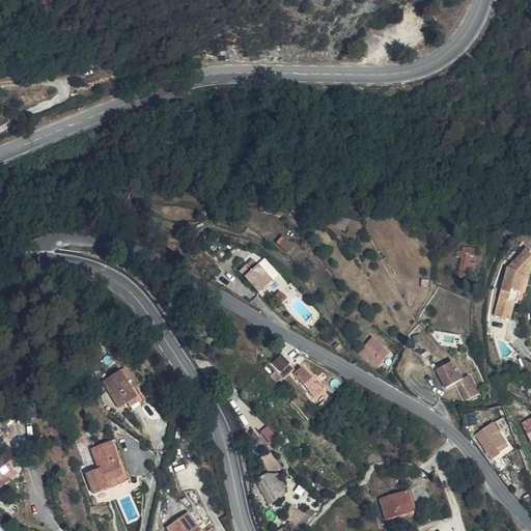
[(526,208),(503,203),(500,214),(522,219),(526,208)]
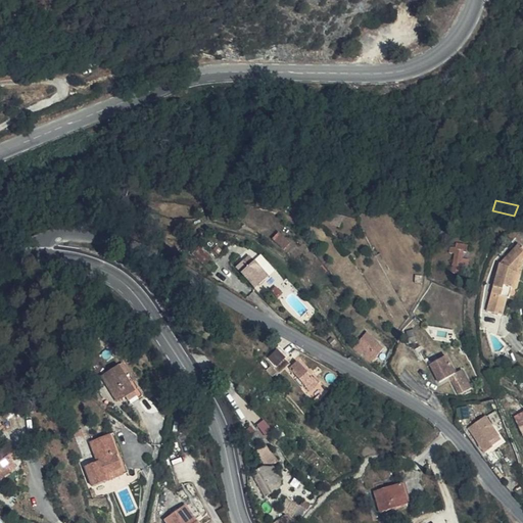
[(514,216),(492,210),(489,219),(512,225),(514,216)]
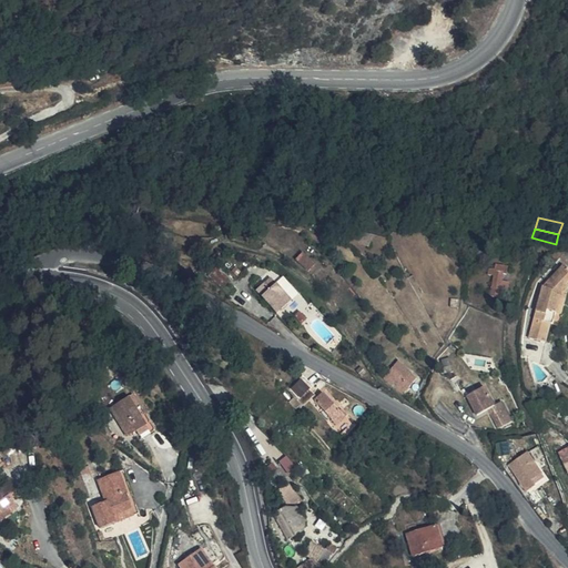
[(364,255),(361,263),(375,270),(378,262),(364,255)]
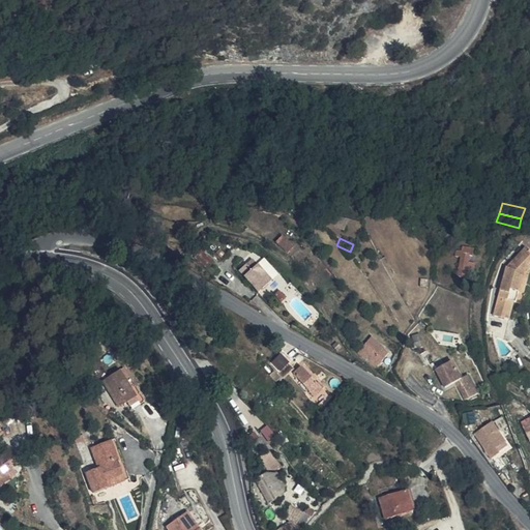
[(253,259),(240,269),(244,274),(258,264),(253,259)]
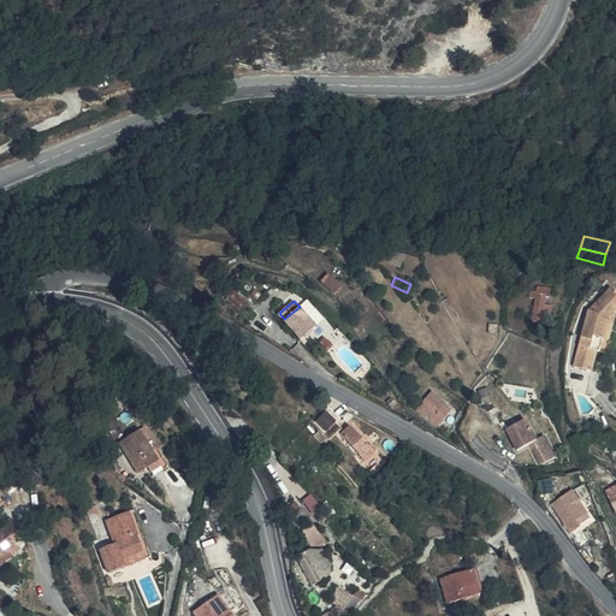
[(343,304),(336,312),(351,326),(359,319),(343,304)]
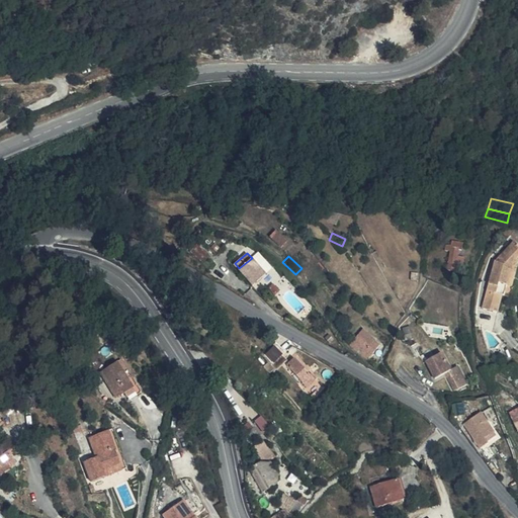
[(468,270),(460,267),(458,272),(455,285),(463,288),(468,270)]
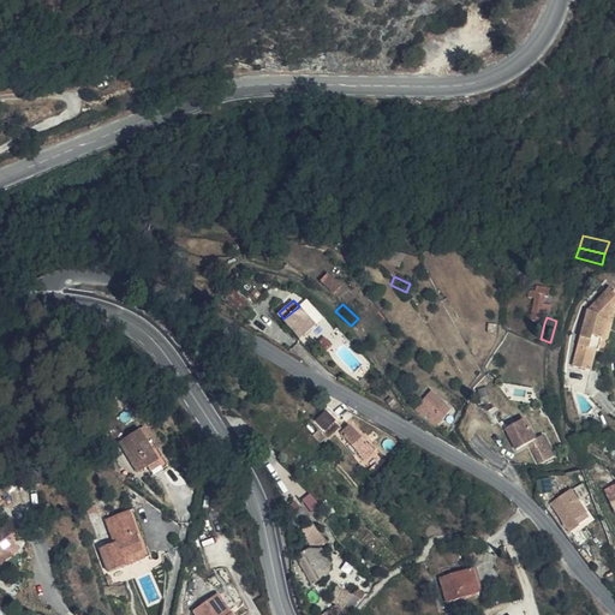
[(244,318),(238,326),(251,339),(258,332),(244,318)]
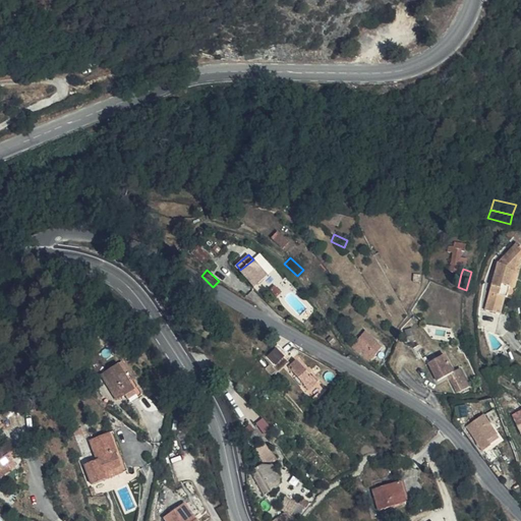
[(520,297),(520,296),(520,271),(502,292),(507,293),(504,303),(500,301),(491,339),(506,342),(510,325),(514,326),(516,313),(520,297)]
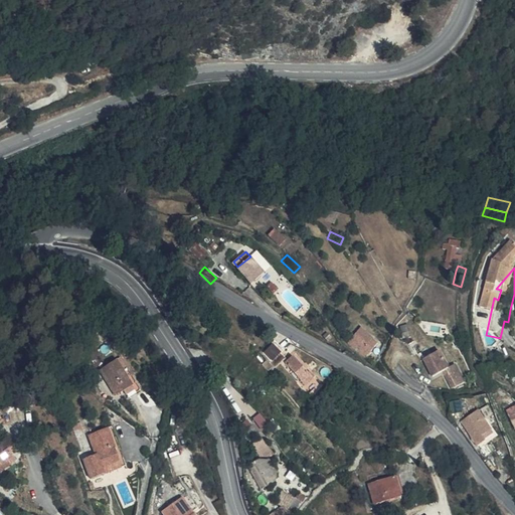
[(252,274),(247,278),(252,283),(258,279),(252,274)]
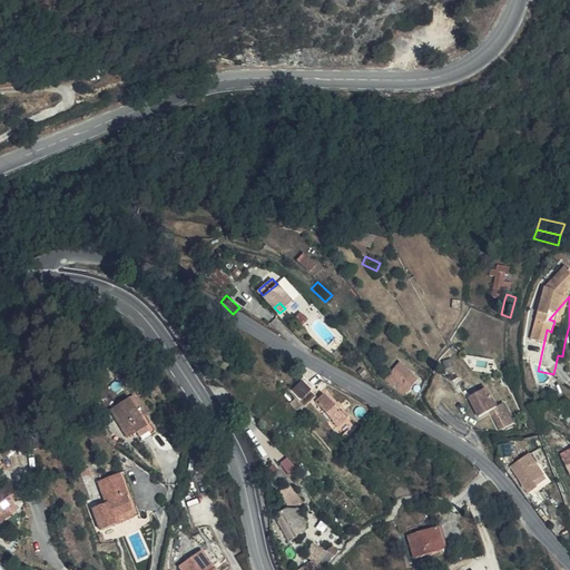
[(302,326),(285,308),(279,313),(274,307),(266,315),(290,338),(302,326)]
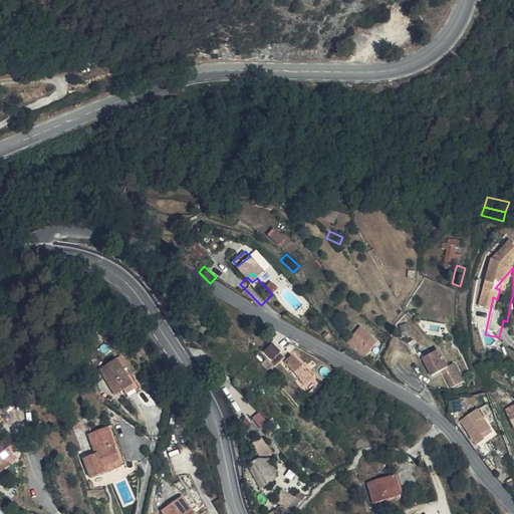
[(365,358),(375,342),(376,340),(363,332),(352,348),(365,358)]
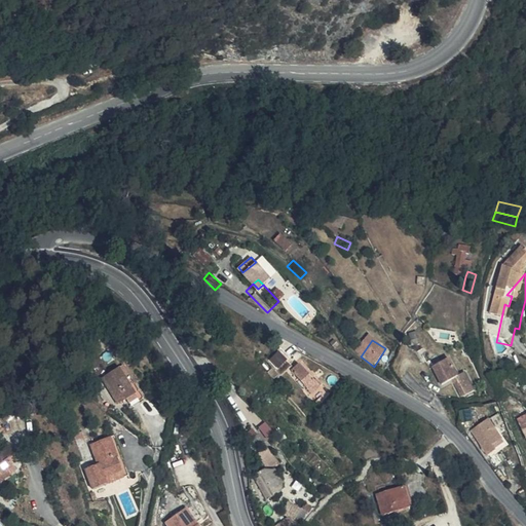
[(270,358),(279,369),(290,361),(280,349),(270,358)]
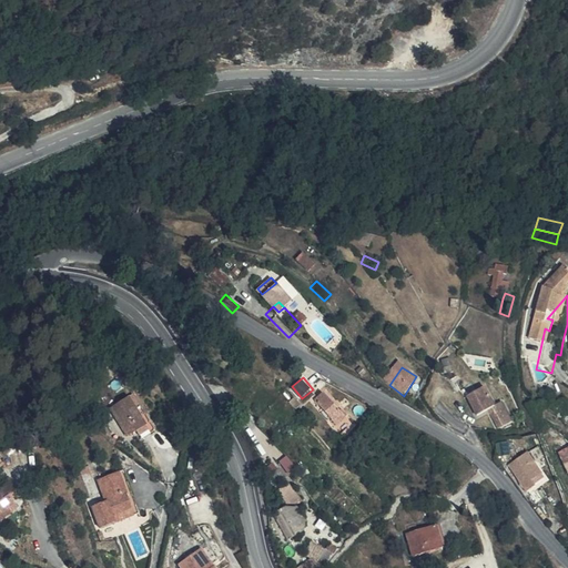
[(415,378),(404,396),(412,402),(424,384),(415,378)]
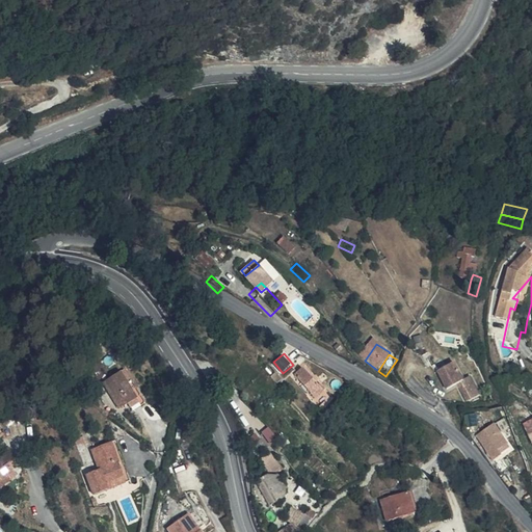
[(307,363),(295,373),(317,398),(329,388),(307,363)]
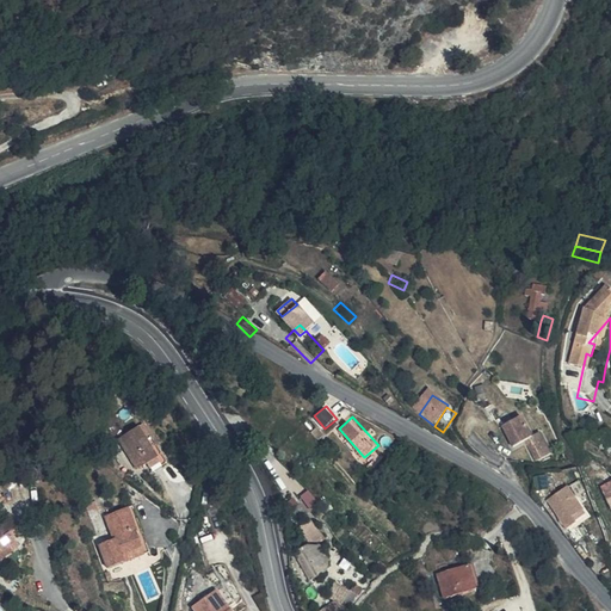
[(147,462),(152,469),(165,462),(143,424),(117,439),(134,470),(147,462)]
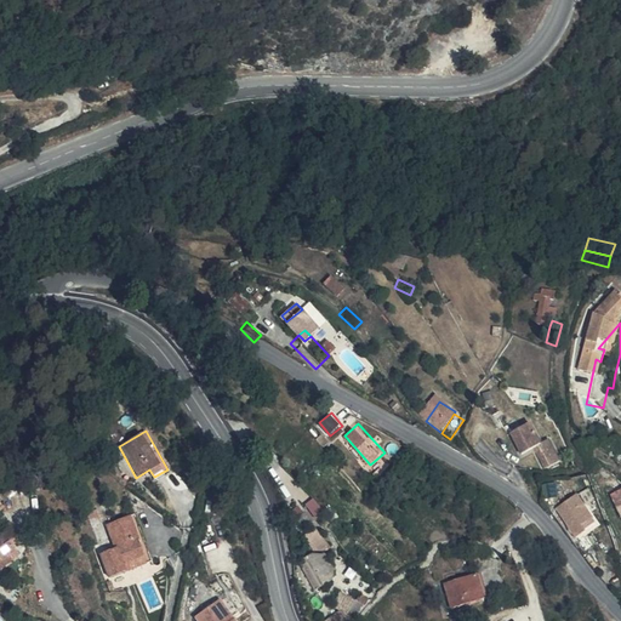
[(323,444),(334,459),(347,448),(336,434),(323,444)]
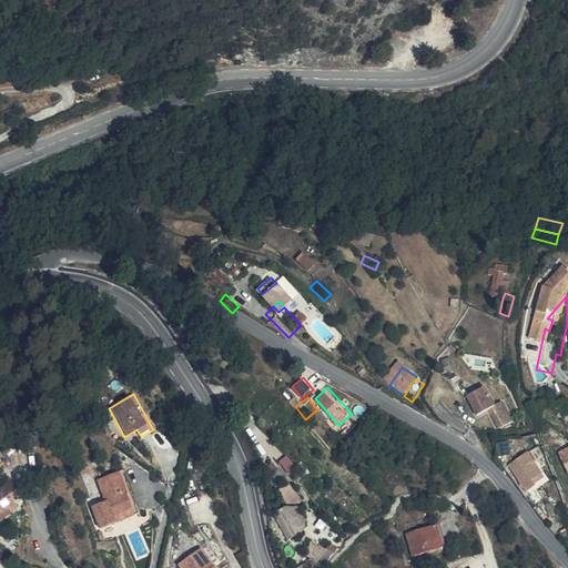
[(518,450),(525,448),(519,427),(508,430),(501,411),(483,416),(489,436),(501,433),(504,440),(509,455),(518,453),(518,450)]
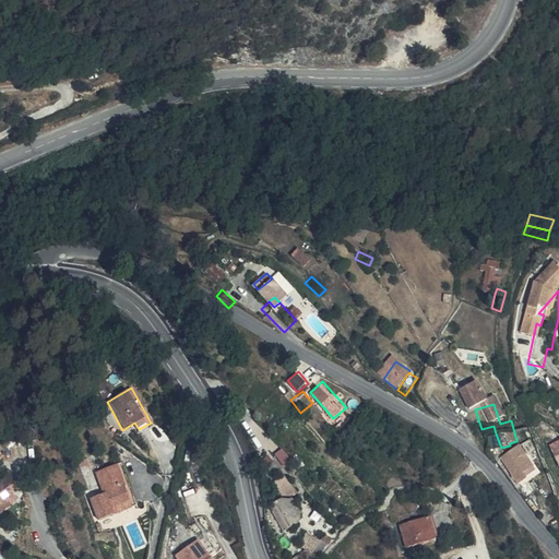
[(321,413),(310,421),(331,445),(344,433),(337,427),(335,428),(321,413)]
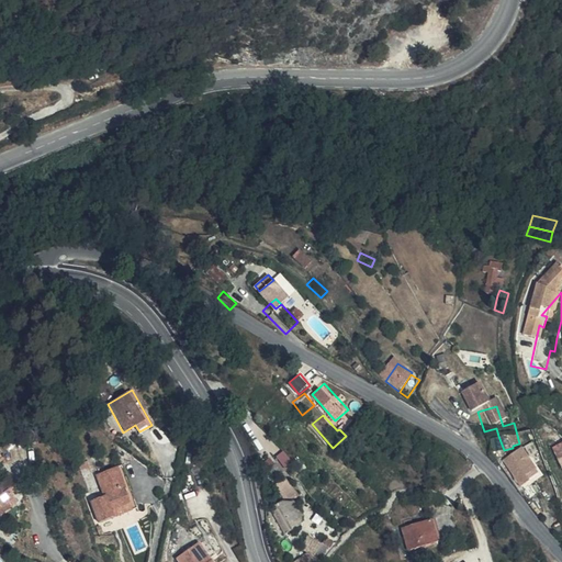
[(90,501),(98,523),(136,508),(121,465),(97,475),(104,496),(90,501)]
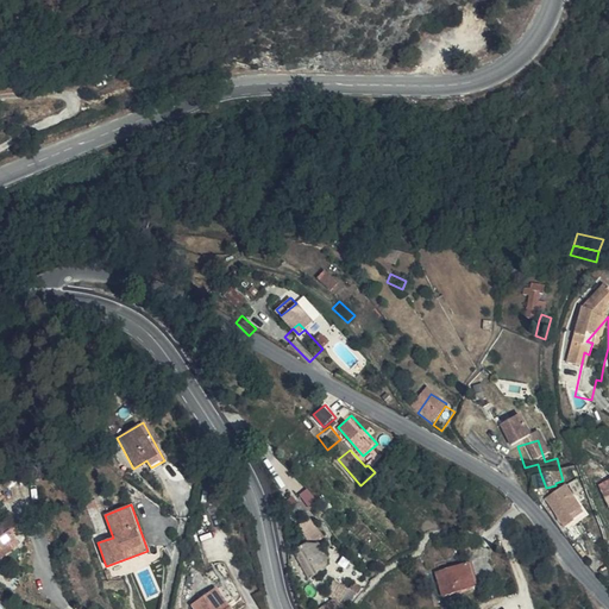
[(558,521),(581,548),(597,535),(586,522),(575,507),(558,521)]
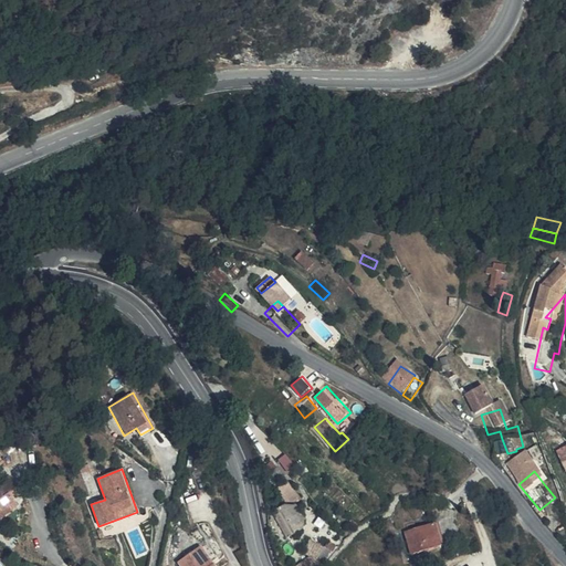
[(0,522),(2,521),(0,517),(0,516),(11,507),(14,512),(21,507),(21,505),(14,498),(11,494),(18,489),(12,482),(9,478),(0,483),(0,522)]
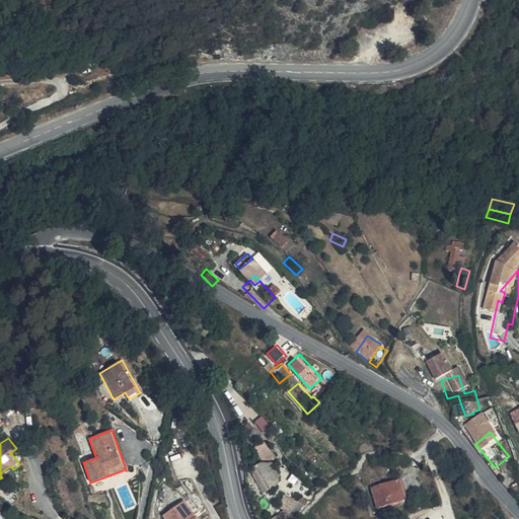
[(18,452),(16,448),(10,453),(13,456),(19,452),(18,452)]
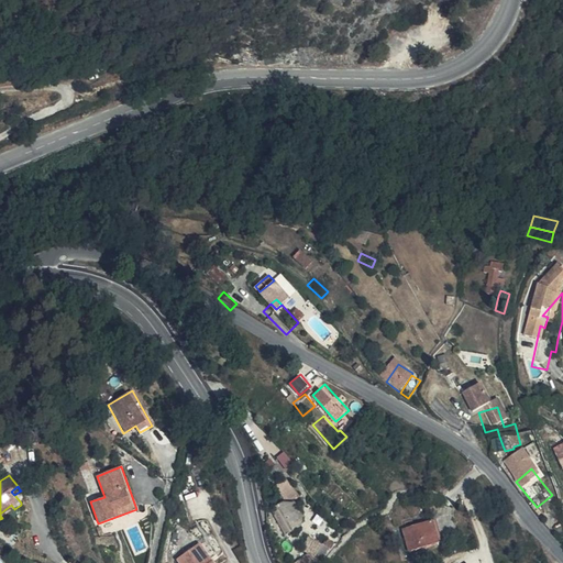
[(279,490),(273,494),(282,504),(287,499),(279,490)]
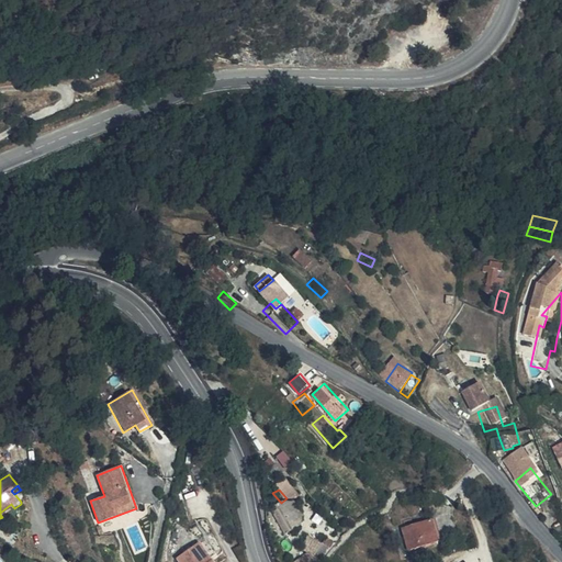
[(551,494),(536,506),(539,512),(555,499),(551,494)]
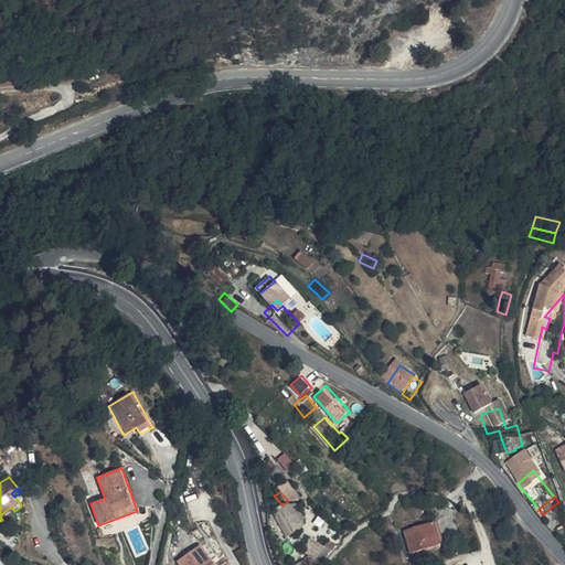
[(0,516),(2,520),(14,511),(11,507),(0,515),(0,516)]
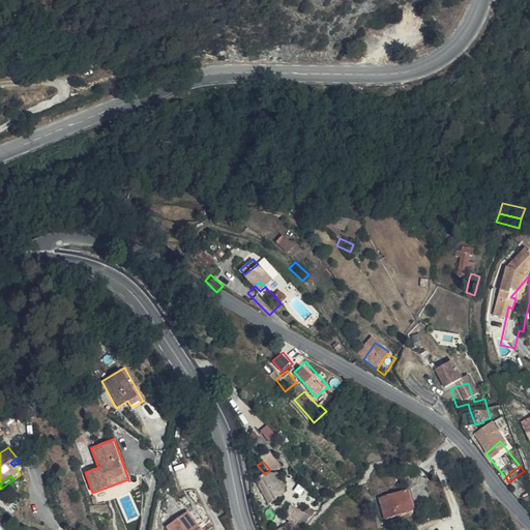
[(263,503),(270,522),(280,519),(272,499),(263,503)]
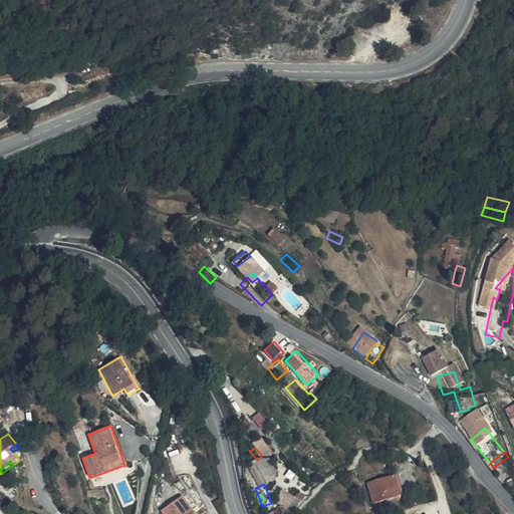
[(194,513),(182,496),(162,511),(163,513),(194,513)]
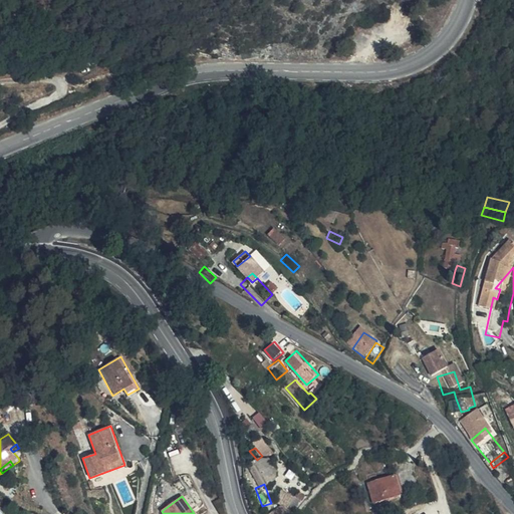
[(402,513),(397,497),(370,504),(372,513),(402,513)]
